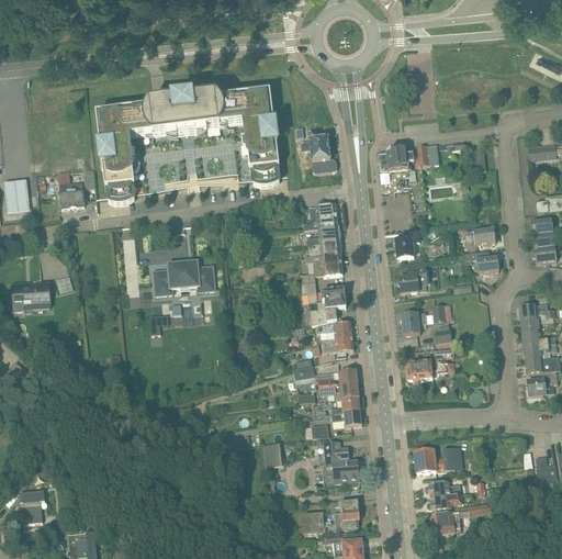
[(125,110),(97,114),(100,146),(99,146),(101,166),(103,166),(104,176),(105,189),(108,189),(109,198),(109,202),(111,203),(112,204),(114,204),(116,205),(117,205),(120,205),(122,205),(123,205),(125,204),(127,204),(128,203),(131,203),(132,202),(134,201),(135,199),(134,194),(144,193),(141,161),(239,149),(244,181),(245,181),(249,180),(253,180),(254,180),(254,181),(255,182),(256,183),(256,185),(257,186),(259,187),(260,187),(261,188),(262,188),(265,188),(266,188),(267,188),(268,188),(270,187),(272,187),(273,186),(276,185),(277,183),(278,182),(280,181),(279,177),(278,168),(280,168),(278,155),(277,145),(279,145),(276,124),(274,124),(270,92),(242,96),(242,97),(240,97),(217,99),(216,98),(200,100),(193,100),(193,99),(183,100),(172,101),(173,103),(167,103),(149,105),(150,108),(125,110)]
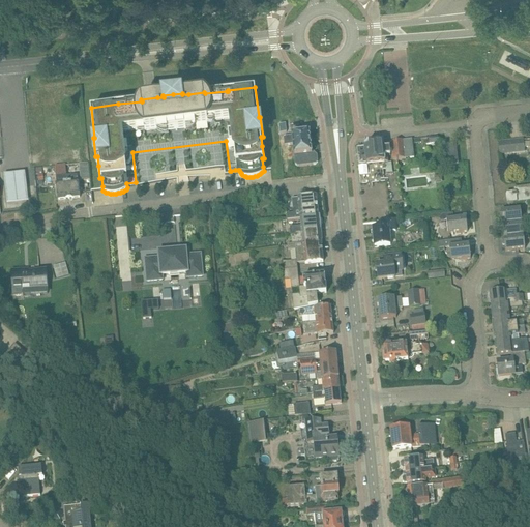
[(310,130),(284,134),(285,143),(292,142),(293,149),(295,157),(295,162),(298,164),(316,162),(318,159),(317,153),(315,151),(312,151),(310,130)]
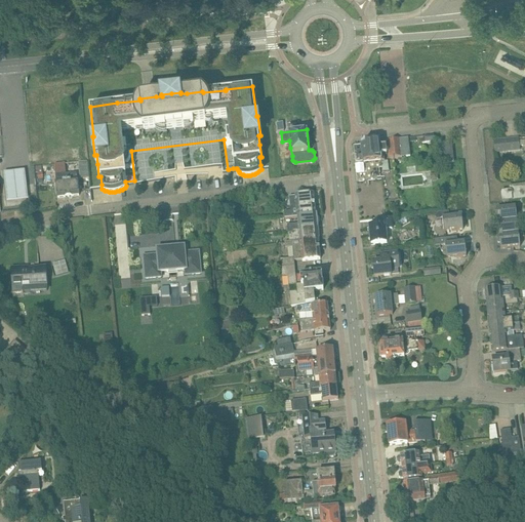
[(506,135),(493,137),(494,149),(520,146),(519,134),(506,135)]
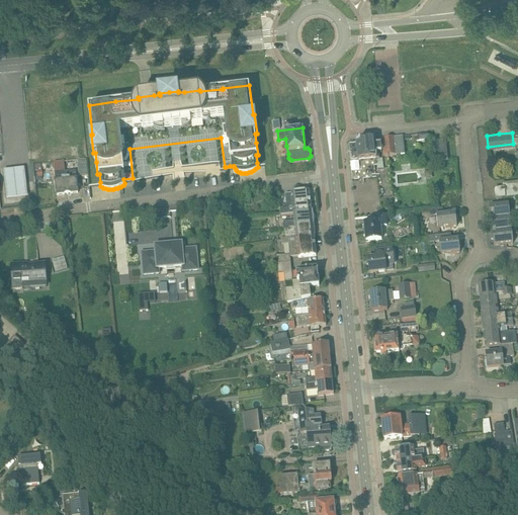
[(403,134),(382,136),(384,154),(405,152),(403,134)]
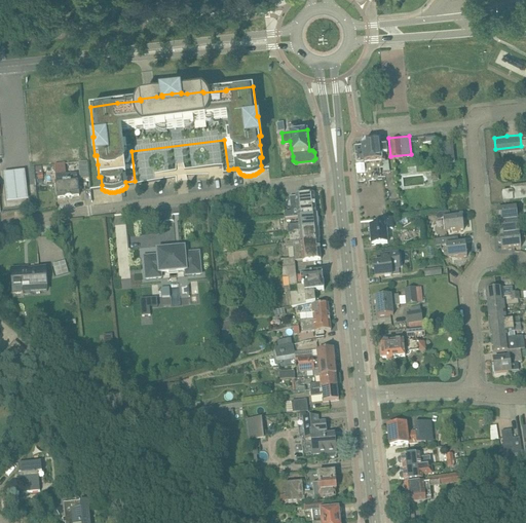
[(354,145),(357,162),(385,159),(384,152),(387,152),(387,148),(386,144),(380,145),(380,139),(365,141),(365,140),(362,144),(354,145)]
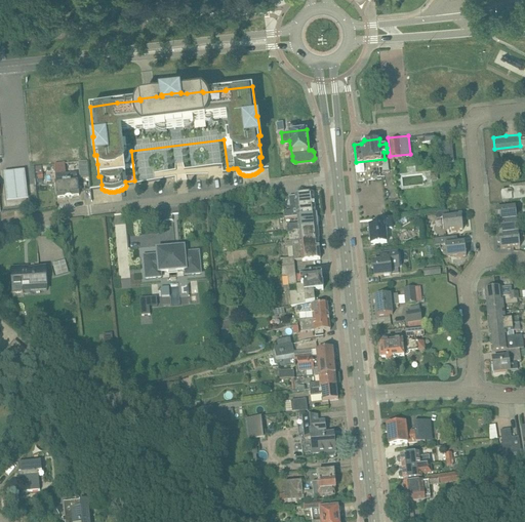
[(452,139),(441,141),(444,161),(454,160),(452,139)]
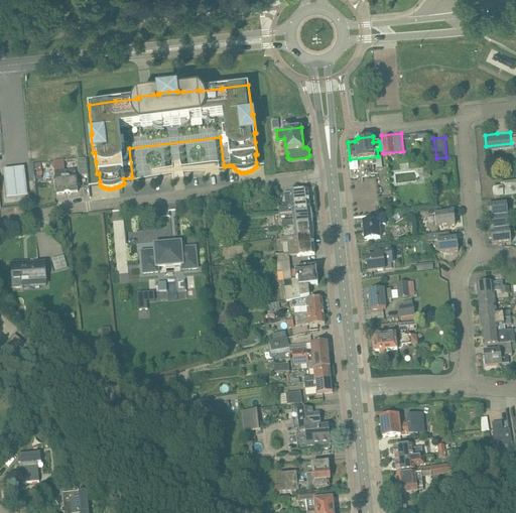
[(87,164),(86,154),(77,155),(78,165),(87,164)]
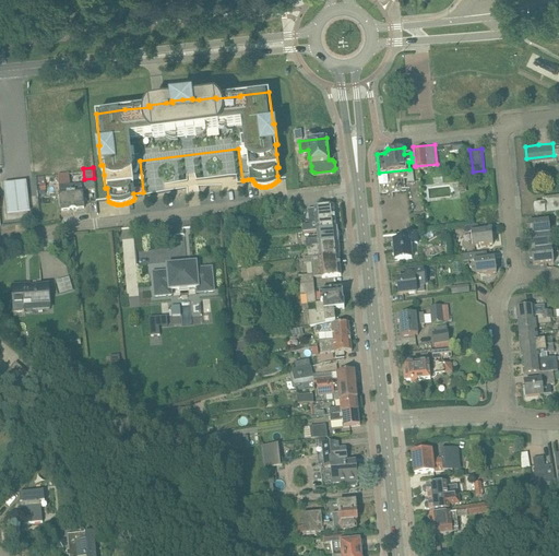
[(62,208),(73,206),(70,182),(69,172),(58,173),(59,184),(62,208)]
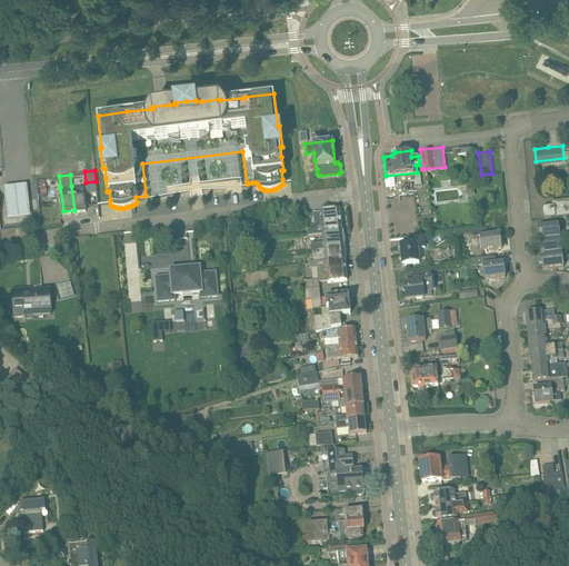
[(2,215),(26,214),(23,181),(1,182),(2,215)]
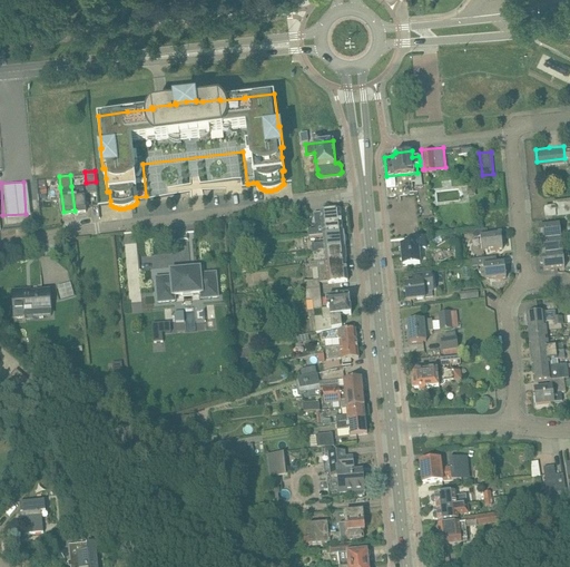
[(71,186),(75,211),(86,209),(84,184),(71,186)]
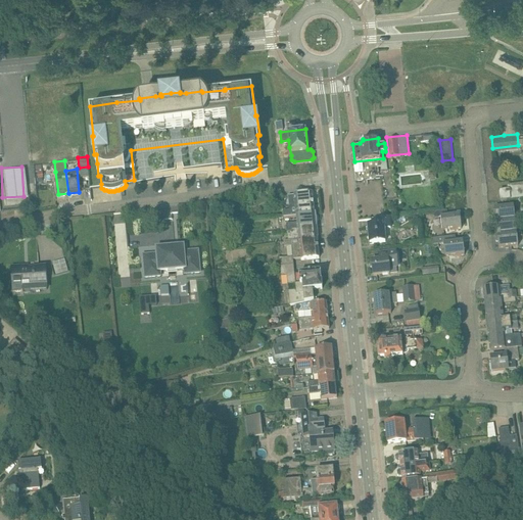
[(522,195),(522,181),(508,184),(508,188),(500,189),(501,198),(522,195)]
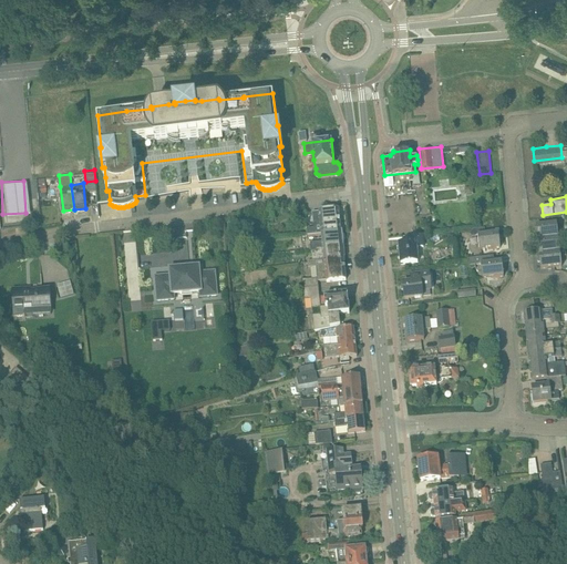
[(321,231),(341,228),(339,207),(319,208),(320,221),(313,222),(315,226),(307,226),(308,233),(321,232),(321,231)]
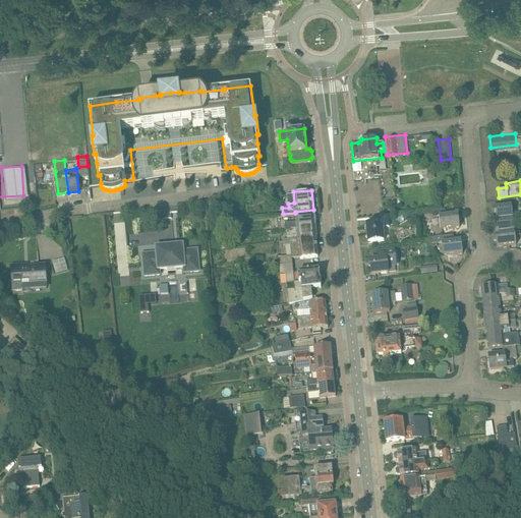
[(520,214),(520,209),(513,211),(512,203),(493,205),(494,212),(495,211),(495,218),(494,218),(494,219),(514,216),(513,216),(520,214)]
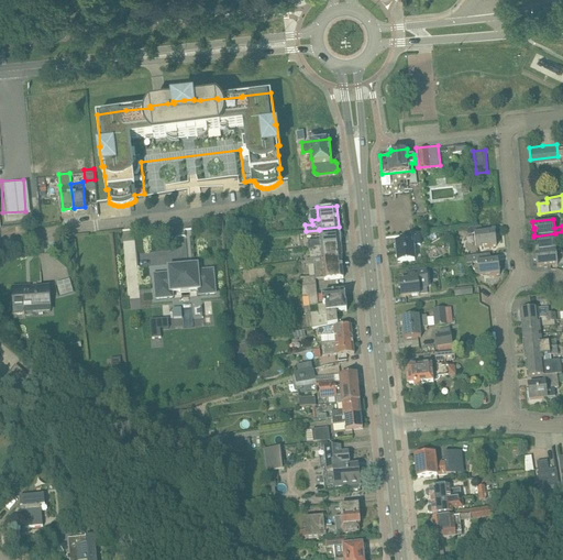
[(497,243),(495,228),(482,230),(482,223),(467,224),(468,232),(475,232),(476,245),(497,243)]
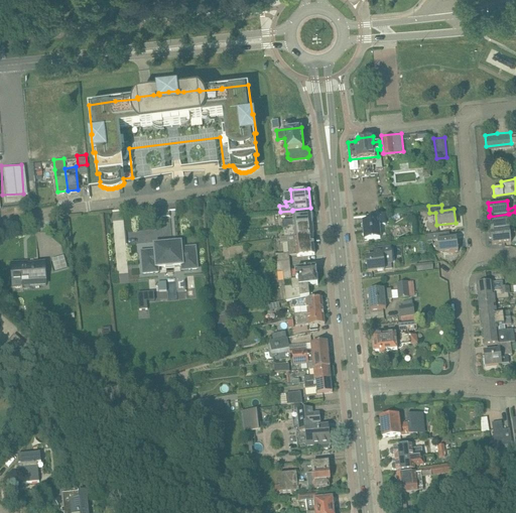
[(282,218),(283,227),(288,226),(288,223),(312,221),(311,208),(310,208),(292,210),(292,211),(292,217),(282,218)]
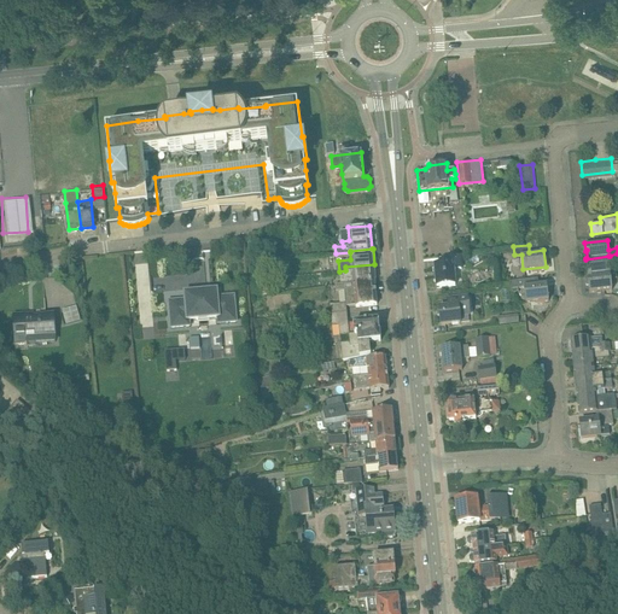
[(435,264),(437,285),(455,282),(453,267),(461,265),(460,253),(444,255),(445,263),(435,264)]
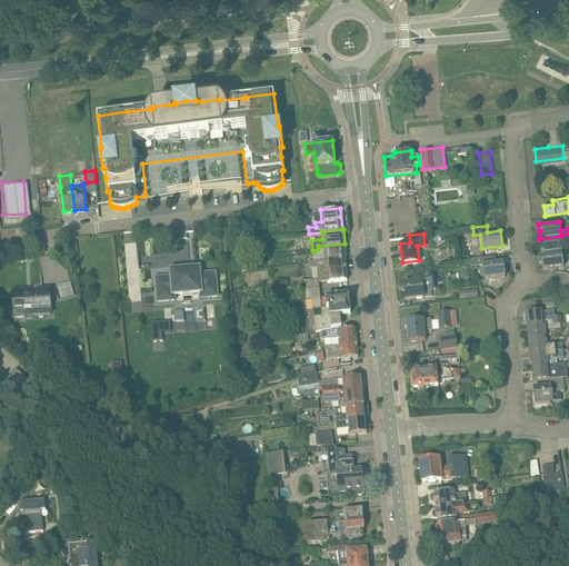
[(539,239),(541,252),(562,250),(561,236),(539,239)]
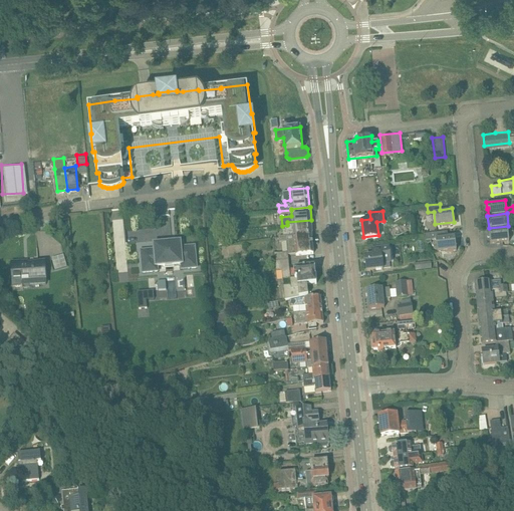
[(115,216),(116,235),(124,234),(123,216),(115,216)]
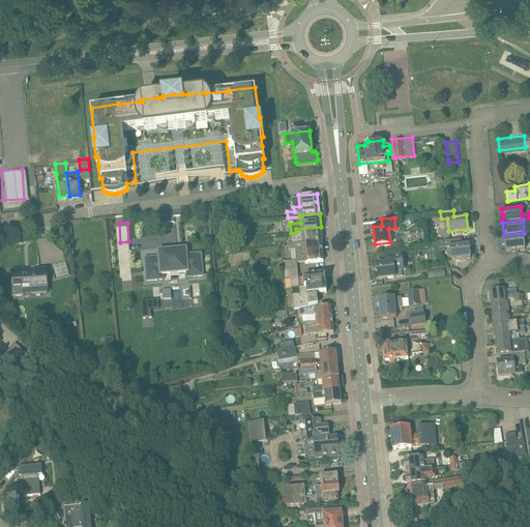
[(322,237),(321,227),(296,229),(296,232),(291,233),(292,241),(322,237)]
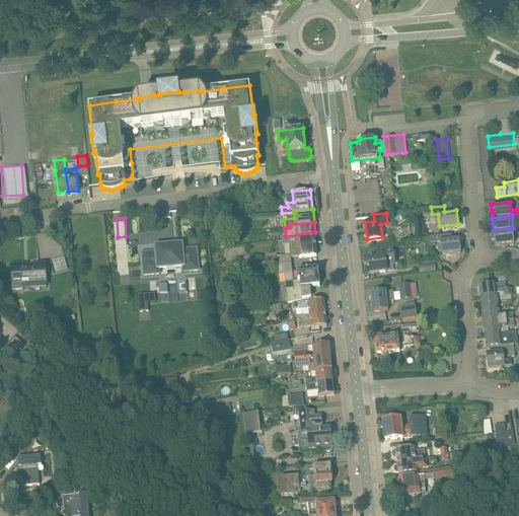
[(513,228),(494,230),(492,230),(492,237),(495,236),(495,243),(514,241),(513,232),(518,231),(518,227),(513,228)]
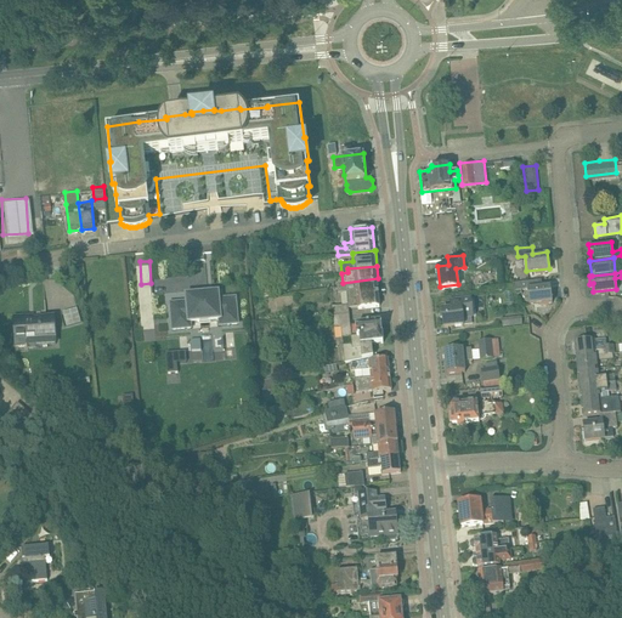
[(273,278),(263,279),(264,294),(276,292),(273,278)]
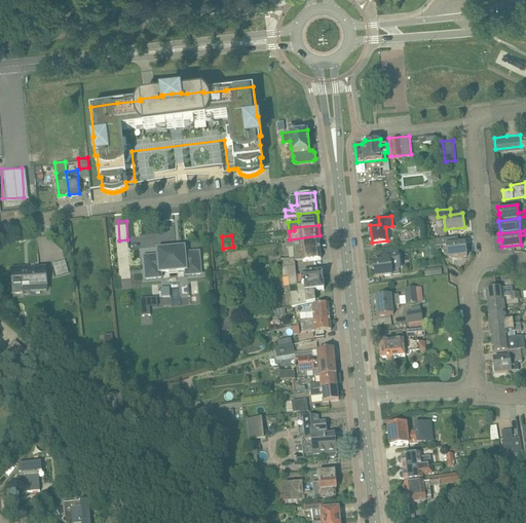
[(282,258),(283,264),(295,263),(295,258),(302,257),(302,259),(321,257),(318,236),(320,236),(320,235),(290,239),(286,240),(286,246),(293,245),(294,256),(282,258)]
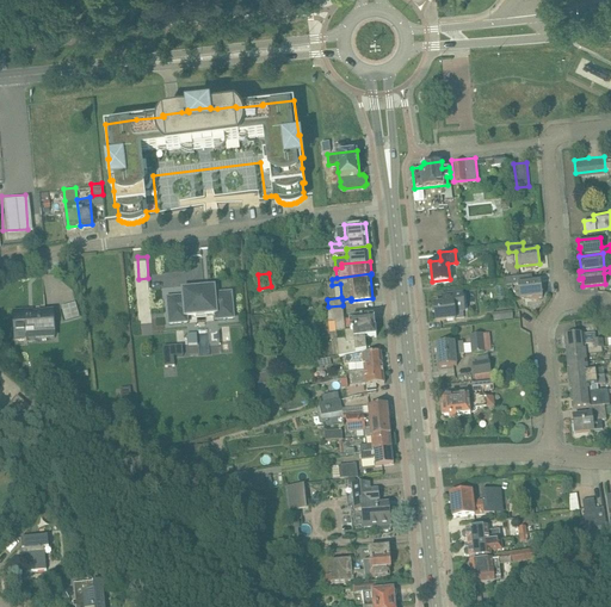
[(526,273),(503,276),(508,287),(513,285),(512,283),(518,283),(520,297),(543,295),(541,278),(526,279),(526,273)]
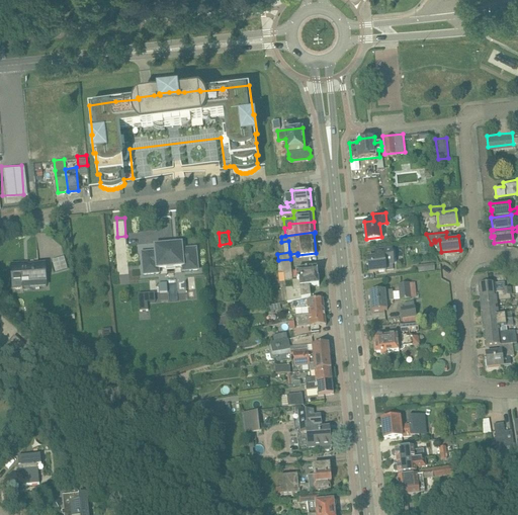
[(196,246),(182,247),(182,244),(181,242),(156,244),(156,249),(142,251),(144,272),(159,270),(158,266),(183,264),(183,268),(198,267),(196,246)]
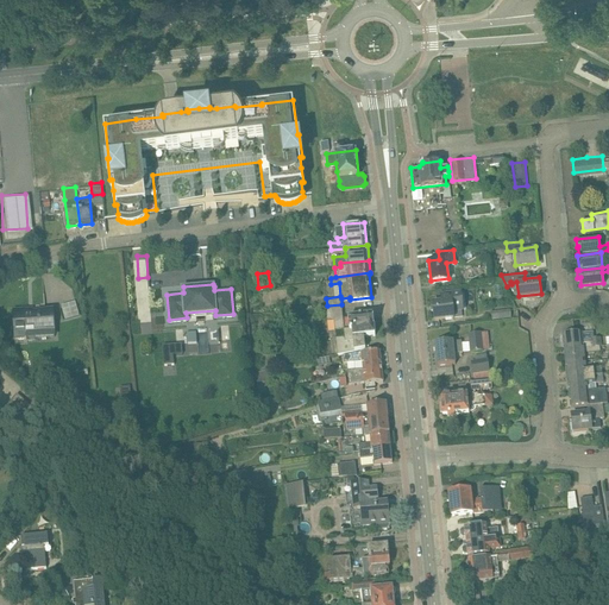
[(460,289),(441,291),(443,300),(433,301),(434,317),(453,315),(452,308),(463,307),(460,289)]
